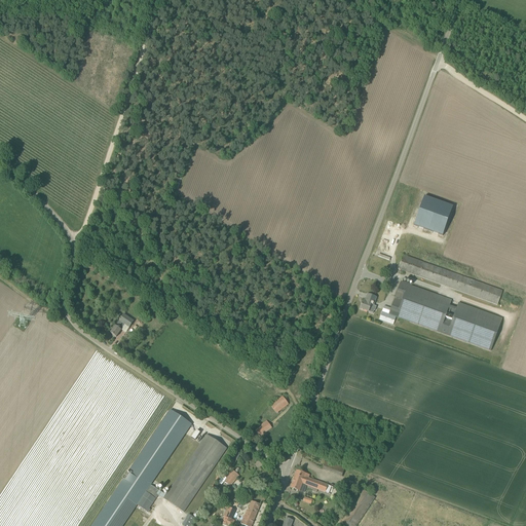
[(454,205),(426,196),(417,224),(444,234),(454,205)]
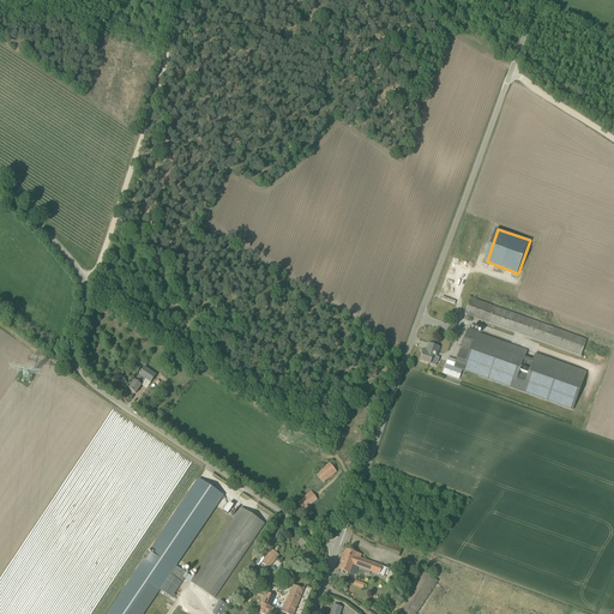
[(464,314),(475,318),(582,356),(587,339),(470,299),(464,314)]
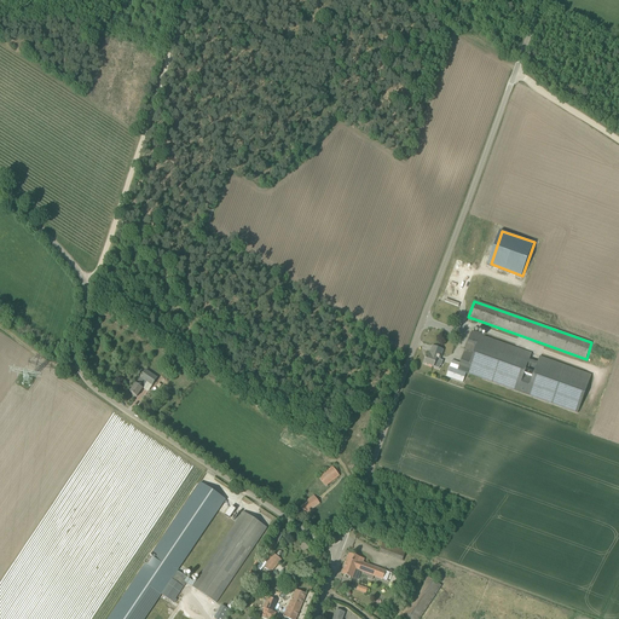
[(457,370),(467,374),(578,414),(591,375),(539,357),(537,363),(530,359),(532,353),(476,334),(472,333),(457,370)]
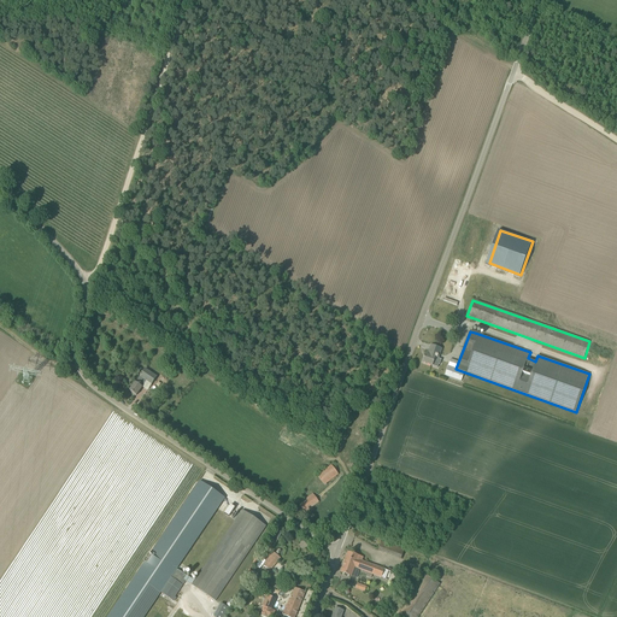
[(435,358),(438,359),(441,350),(432,346),(428,354),(425,354),(423,363),(433,366),(435,358)]
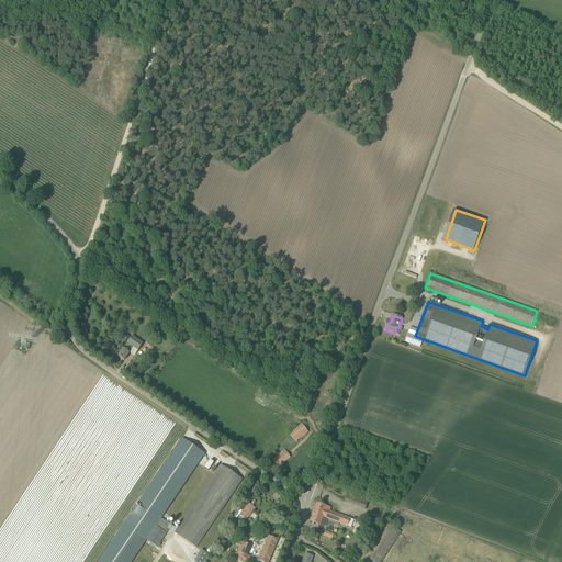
[(424,339),(415,336),(408,334),(405,343),(420,348),(424,339)]
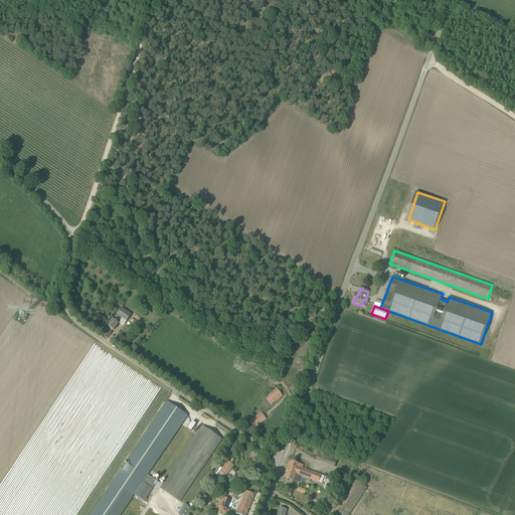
[(109,327),(114,330),(119,323),(123,318),(127,321),(131,315),(121,308),(109,327)]
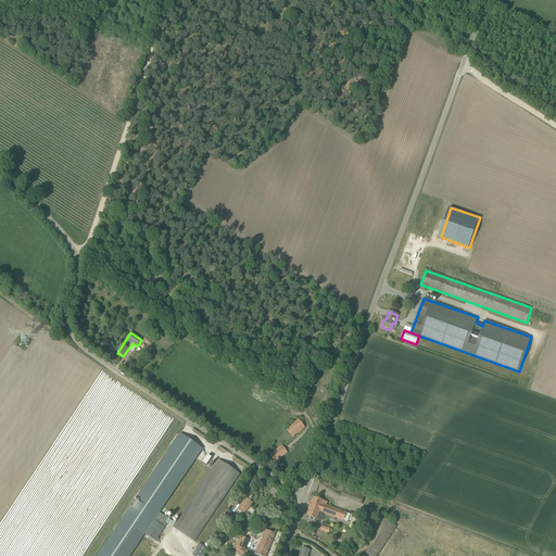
[(299,419),(287,429),(292,437),(305,427),(299,419)]
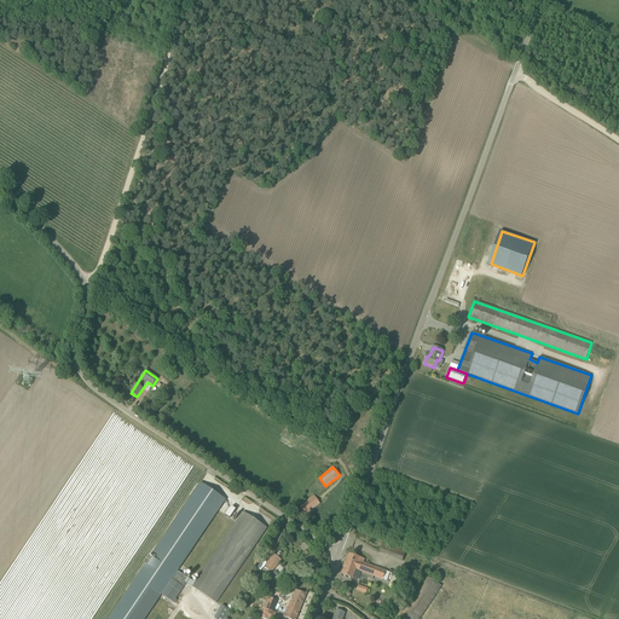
[(201,484),(151,557),(150,556),(144,565),(145,565),(109,618),(144,618),(172,579),(162,595),(173,602),(184,588),(186,583),(189,579),(178,571),(225,499),(201,484)]
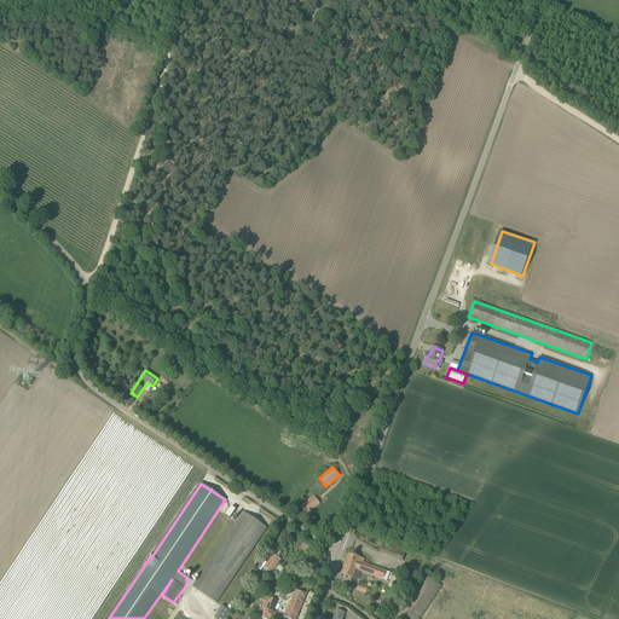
[(306,514),(320,503),(314,496),(300,507),(306,514)]
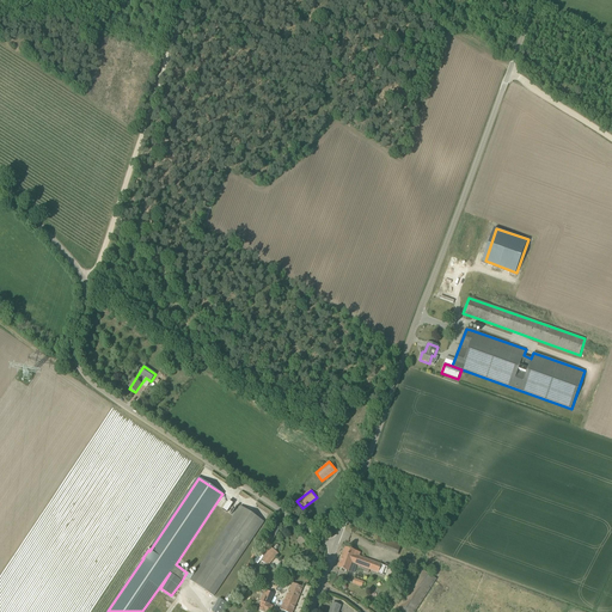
[(222,496),(216,505),(226,512),(232,502),(222,496)]
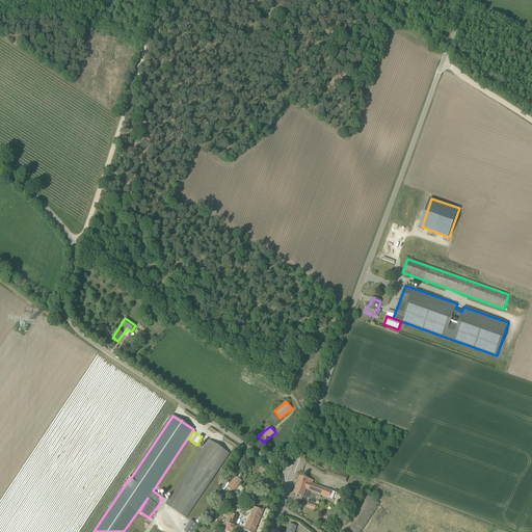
[(209,441),(168,501),(165,505),(186,517),(229,454),(230,454),(209,441)]
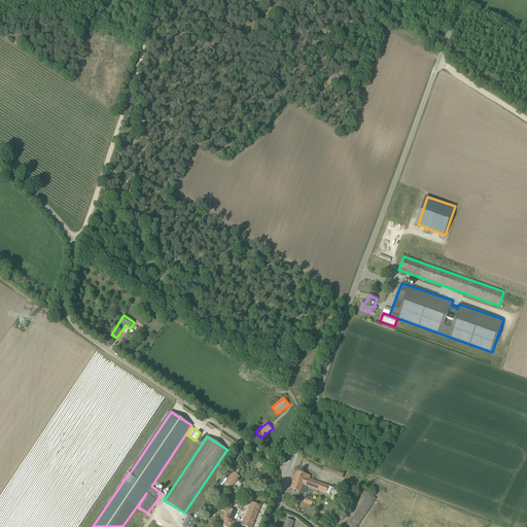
[(322,470),(342,478),(345,469),(325,462),(322,470)]
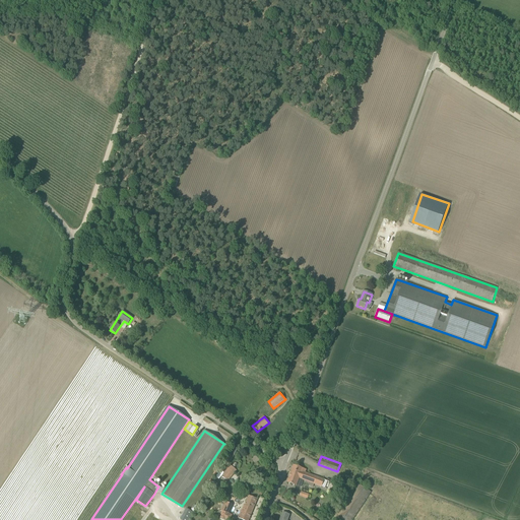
[(234,473),(237,470),(231,465),(229,468),(224,472),(221,476),(228,481),(234,473)]
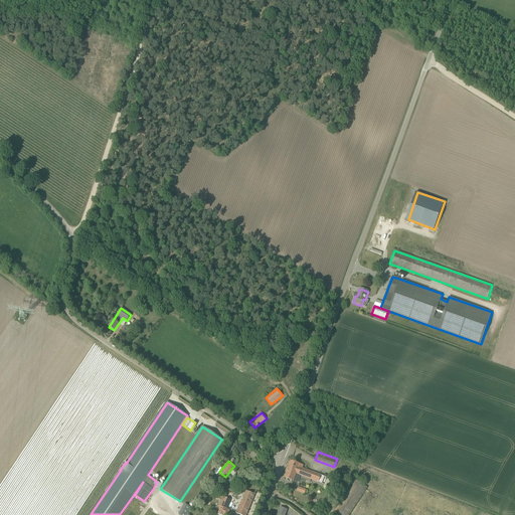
[(285,478),(295,482),(296,482),(298,475),(324,484),(326,477),(302,468),(303,466),(291,461),(285,478)]
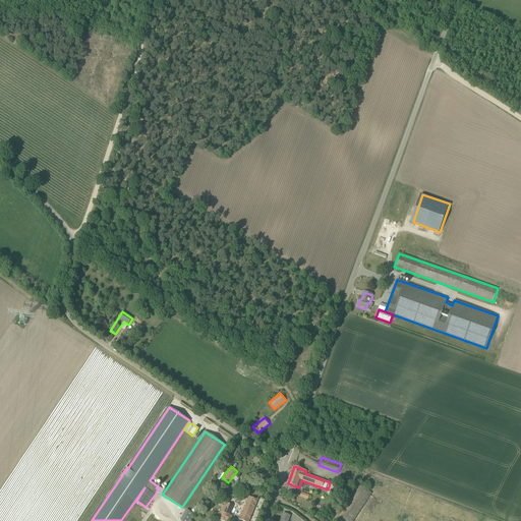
[(338,518),(341,520),(353,520),(371,494),(359,484),(338,518)]
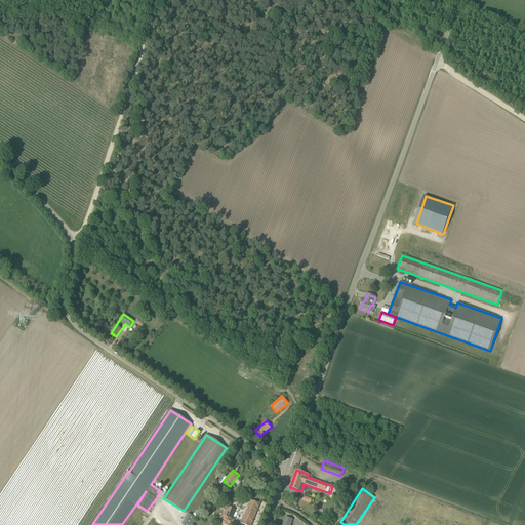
[(240,523),(244,524),(250,524),(259,505),(251,500),(247,510),(246,509),(244,516),(243,515),(240,523)]
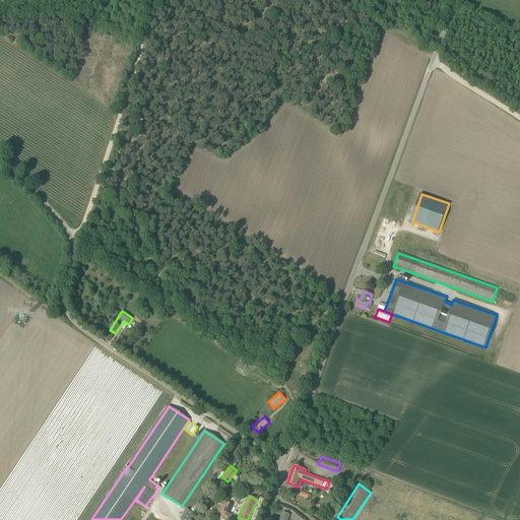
[(220,511),(222,511),(220,515),(221,515),(220,518),(225,519),(230,519),(231,518),(228,517),(233,505),(224,502),(220,511)]
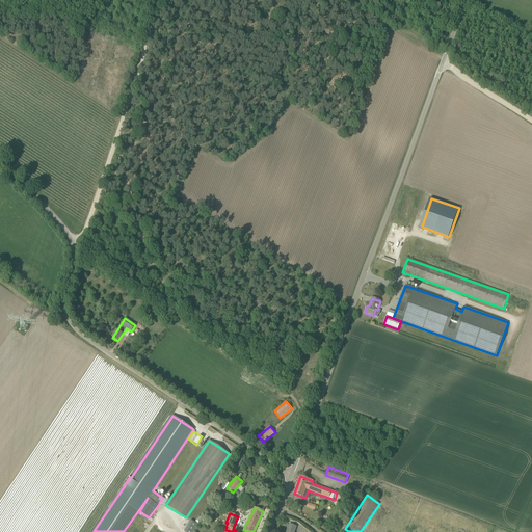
[(184,531),(193,531),(198,525),(190,521),(185,531),(184,531)]
